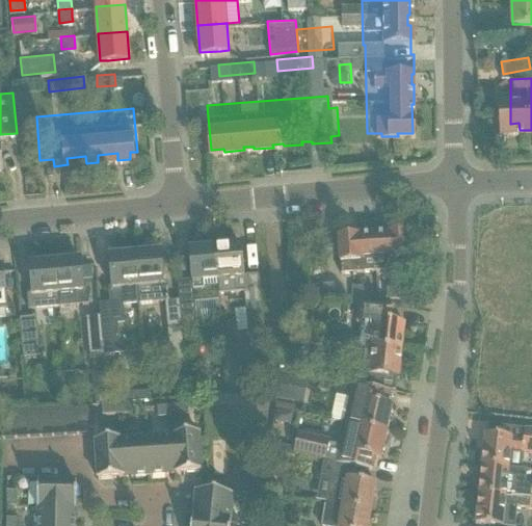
[(322,237),(314,237),(315,253),(323,253),(325,277),(424,268),(420,225),(406,226),(405,218),(393,219),(393,228),(374,229),(373,221),(361,222),(362,230),(321,234),(322,237)]
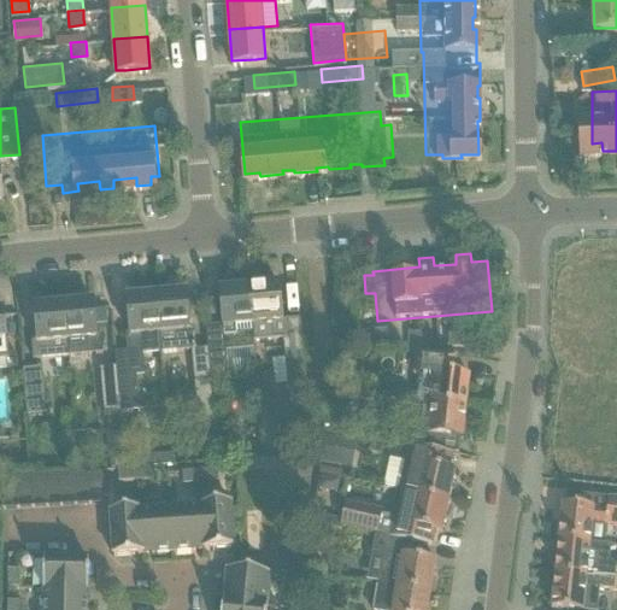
[(278,280),(250,283),(254,334),(274,333),(282,332),(285,353),(272,355),(275,381),(287,380),(288,389),(304,388),(306,373),(306,371),(300,312),(282,314),(281,304),(278,280)]
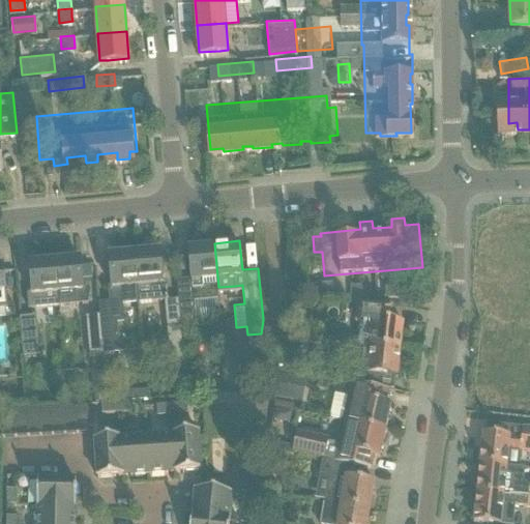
[(192,275),(177,277),(178,294),(181,322),(181,323),(196,322),(194,298),(218,295),(218,287),(214,243),(188,245),(190,266),(192,275)]
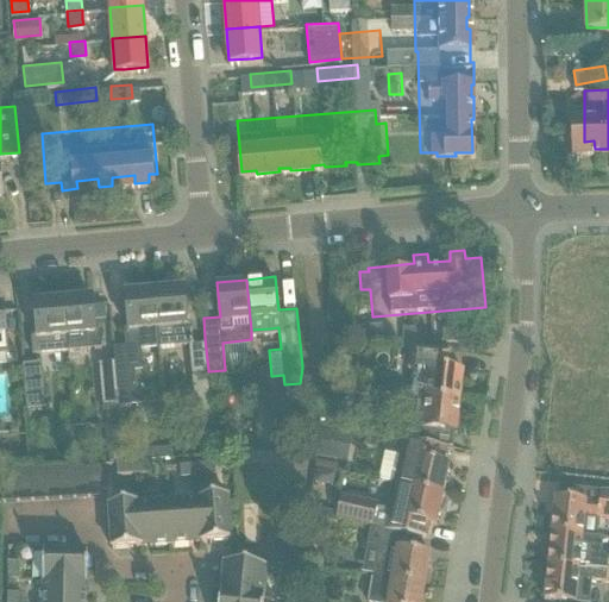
[(183,284),(155,288),(157,323),(159,343),(175,340),(188,339),(194,339),(192,318),(187,319),(186,308),(183,284)]
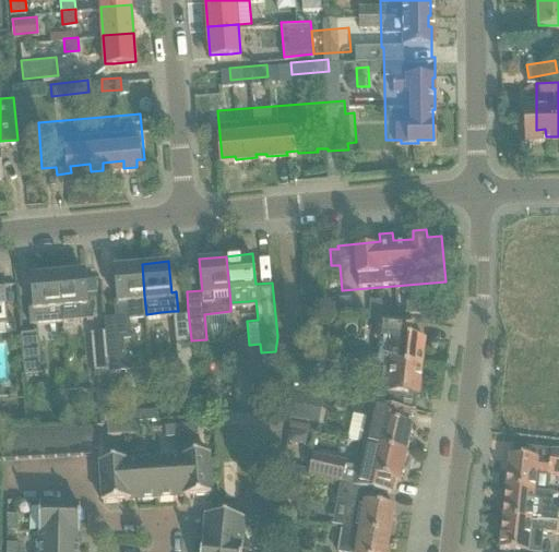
[(115,314),(104,315),(105,326),(109,367),(125,366),(122,335),(121,328),(129,328),(128,315),(132,315),(146,314),(144,296),(142,264),(115,266),(117,288),(118,297),(114,297),(115,314)]
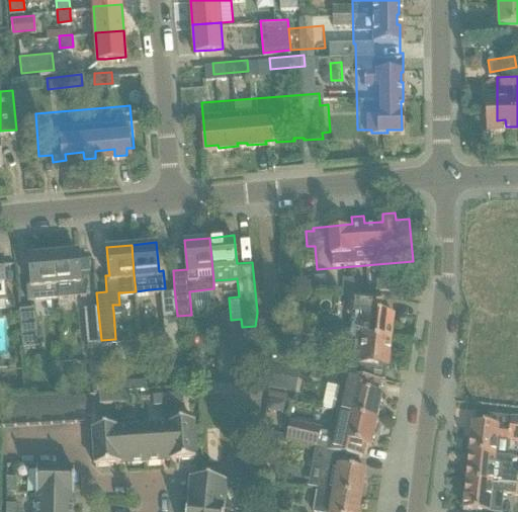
[(315,246),(305,247),(307,280),(318,279),(315,246)]
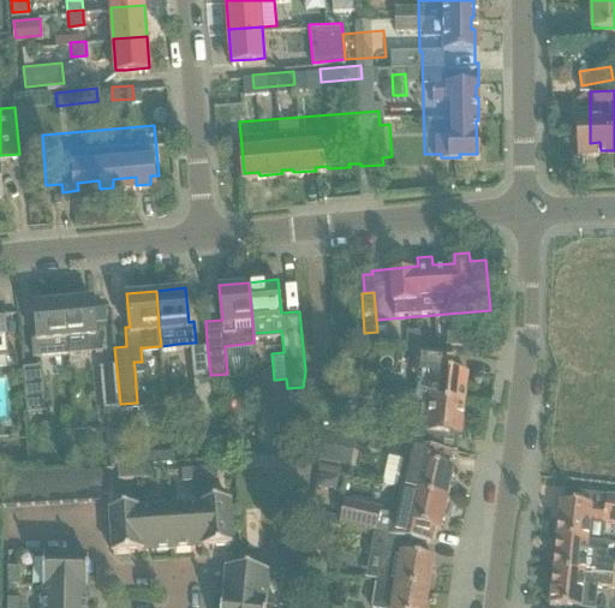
[(93,296),(64,299),(66,334),(69,350),(88,347),(103,346),(102,331),(96,331),(95,320),(93,296)]
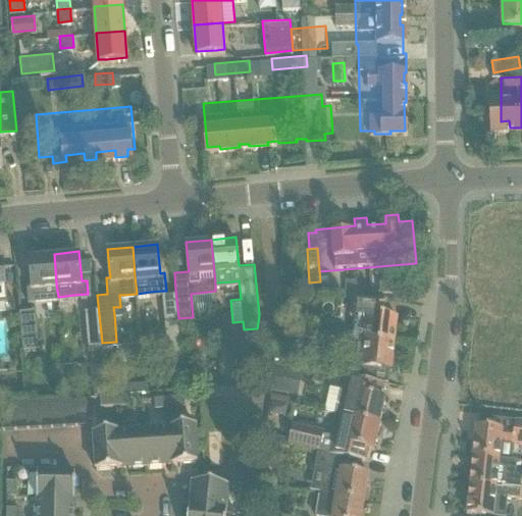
[(32,286),(27,286),(29,300),(41,299),(58,297),(56,284),(54,254),(29,256),(31,276),(32,286)]
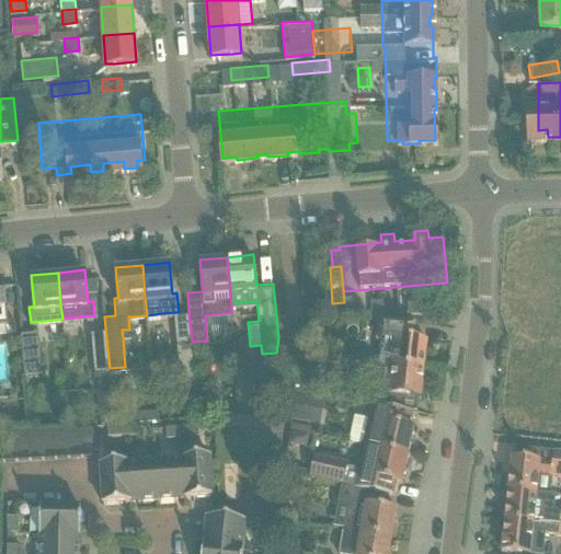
[(425,303),(402,301),(401,310),(424,313),(425,303)]
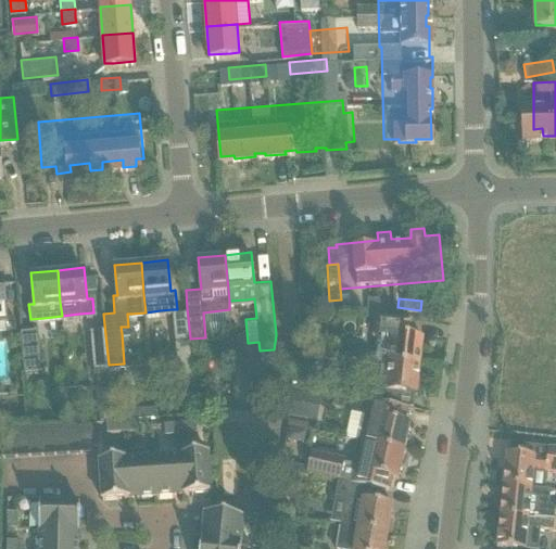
[(374,311),(371,332),(376,332),(374,357),(389,359),(419,362),(422,333),(409,332),(412,316),(378,313),(374,311)]
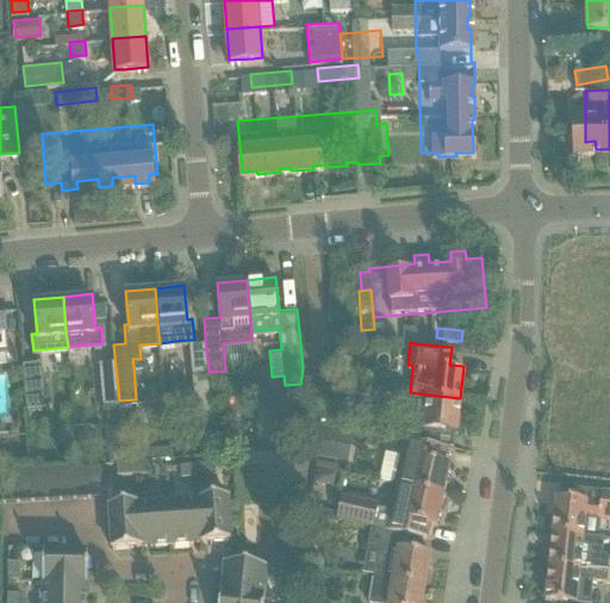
[(114,356),(98,358),(103,403),(119,401),(114,356)]
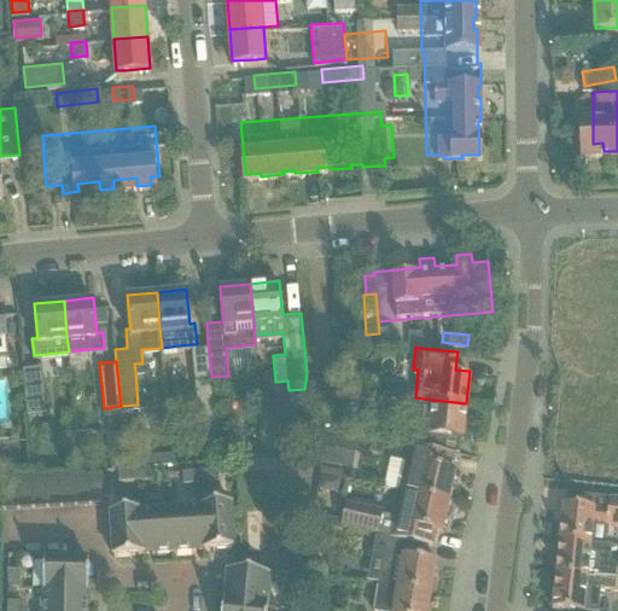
[(41,364),(23,365),(27,411),(45,408),(41,364)]
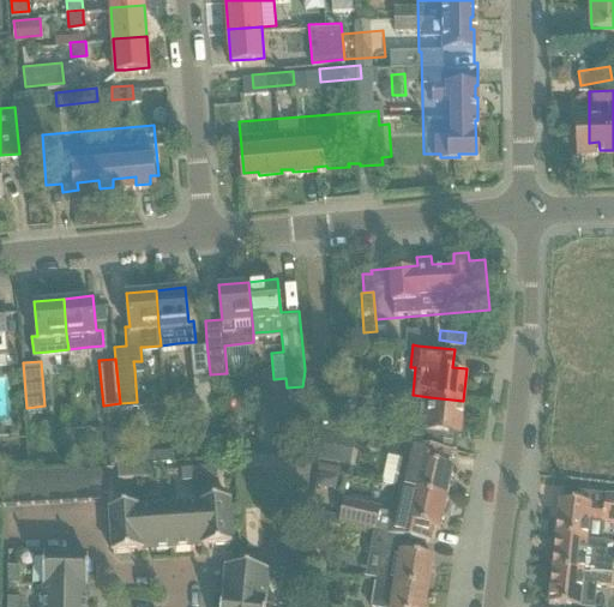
[(210,373),(193,374),(198,419),(214,418),(210,374),(210,373)]
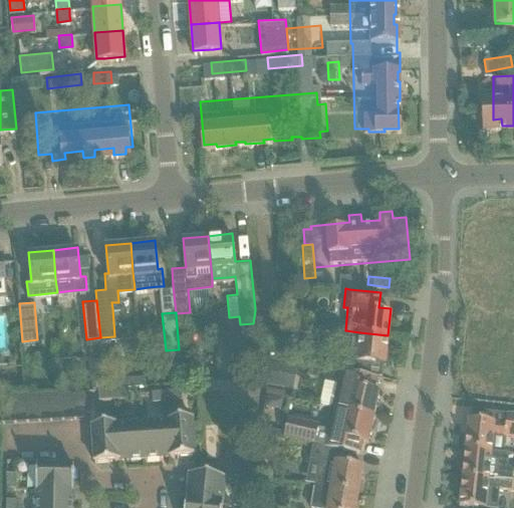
[(318,327),(317,338),(341,340),(343,329),(318,327)]
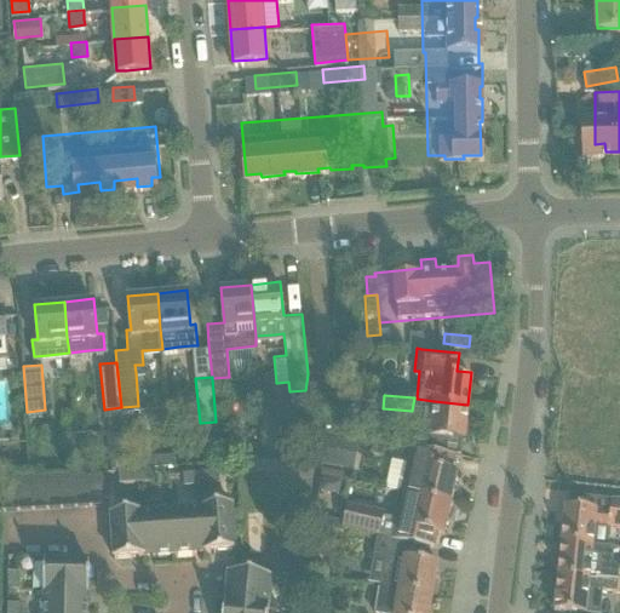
[(434,401),(430,433),(441,434),(465,436),(468,405),(434,401)]
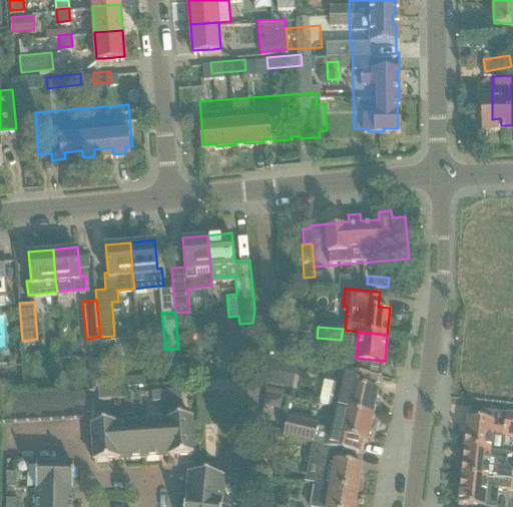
[(270,359),(267,379),(279,381),(282,361),(277,360),(270,359)]
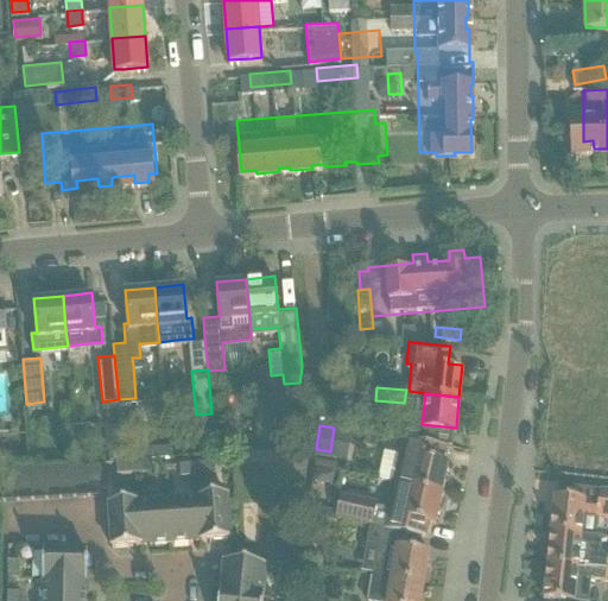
[(226,428),(214,429),(214,442),(227,442),(226,428)]
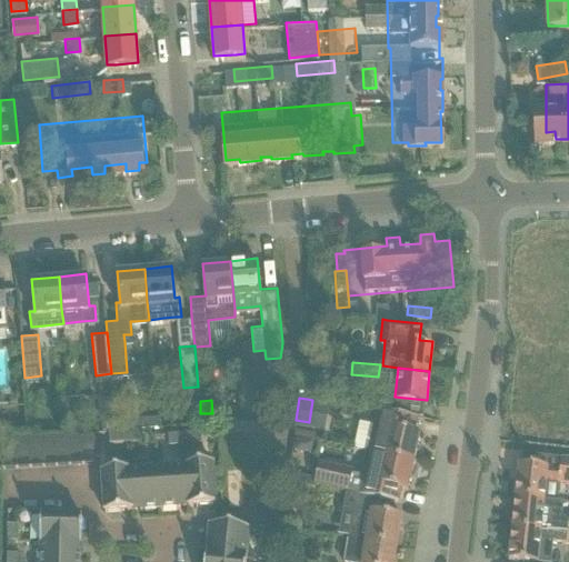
[(359,419),(353,443),(366,445),(366,447),(413,458),(420,429),(413,428),(417,413),(378,408),(375,422),(359,419)]
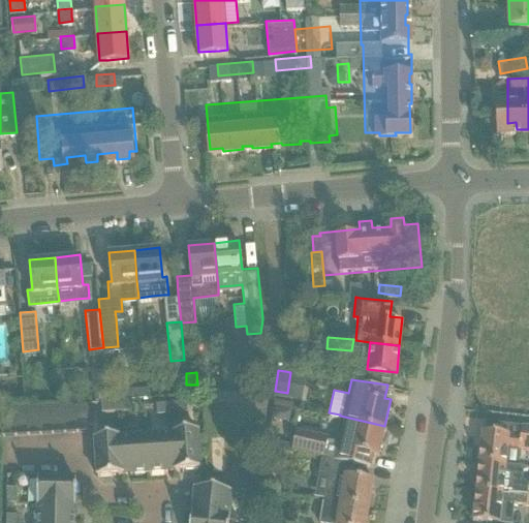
[(132,396),(116,397),(117,407),(132,406),(132,396)]
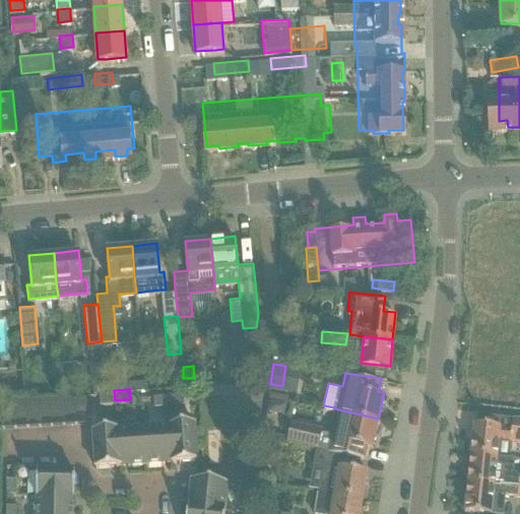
[(114,390),(99,391),(100,401),(115,400),(114,390)]
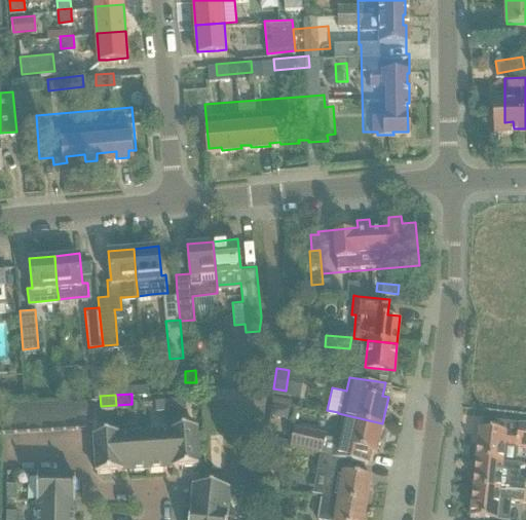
[(186,396),(170,397),(171,407),(187,406),(186,396)]
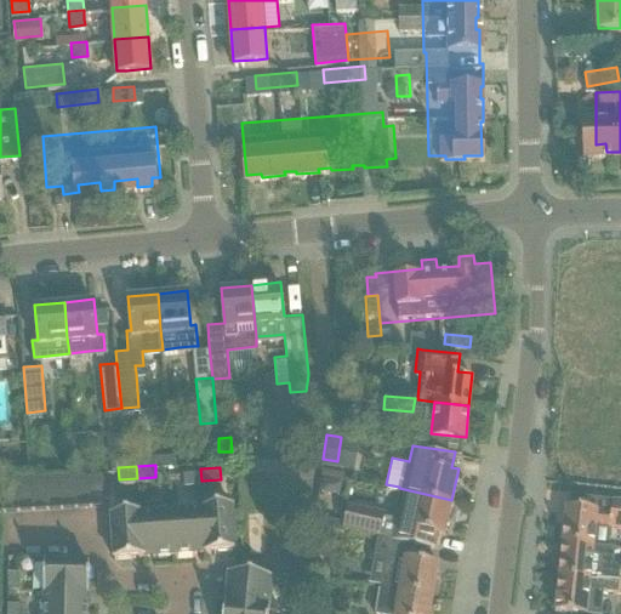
[(200,468),(182,471),(183,482),(201,481),(200,468)]
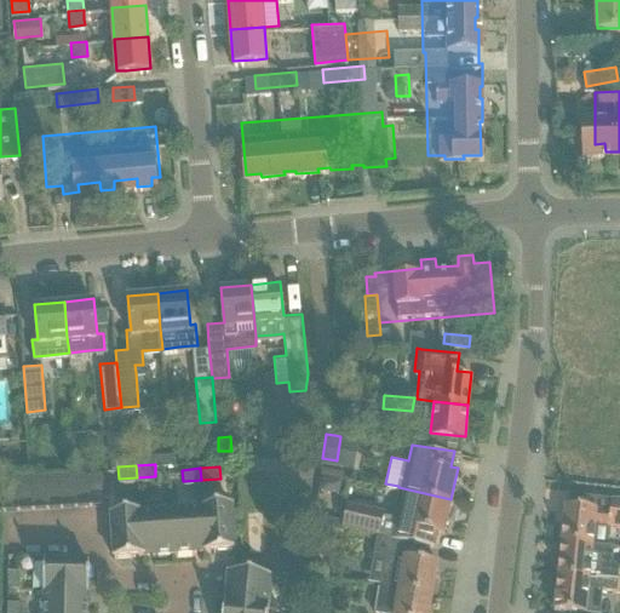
[(103,469),(89,470),(91,502),(105,500),(103,469)]
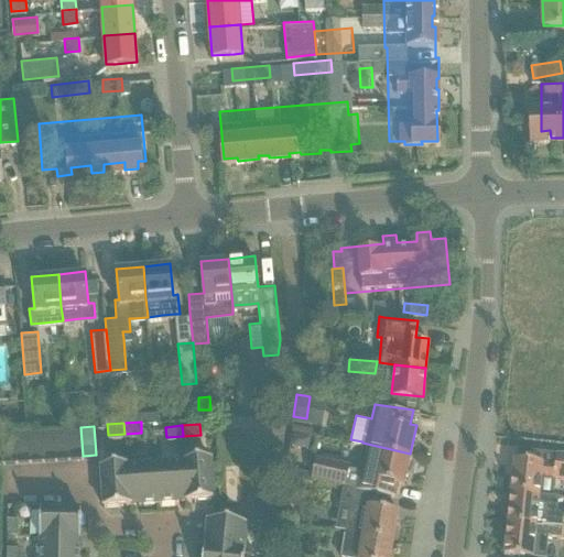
[(80,427),(67,428),(69,457),(83,456),(80,427)]
